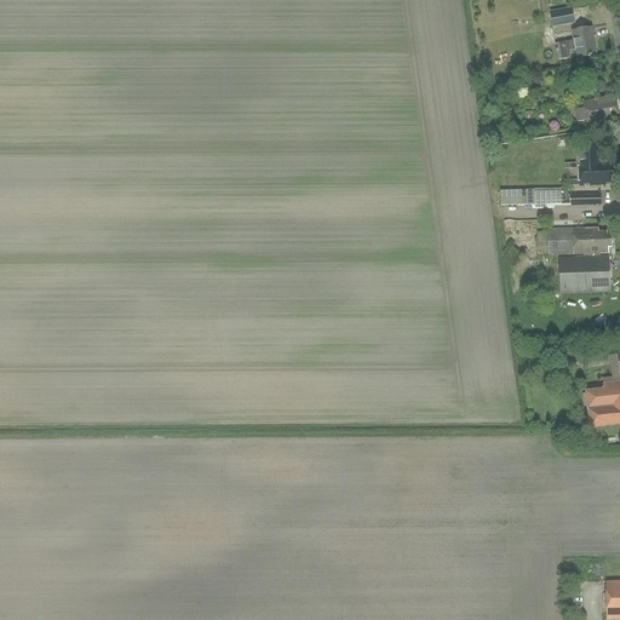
[(560,28),(574,27),(572,7),(556,10),(560,28)]
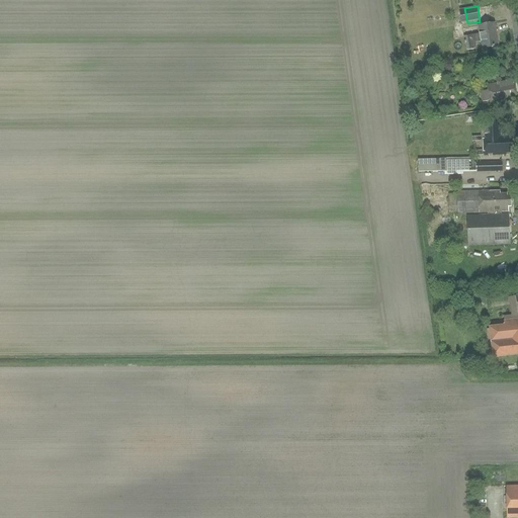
[(499,47),(495,23),(478,26),(478,27),(479,34),(464,37),(467,58),(478,56),(476,44),(481,42),(482,50),(499,47)]
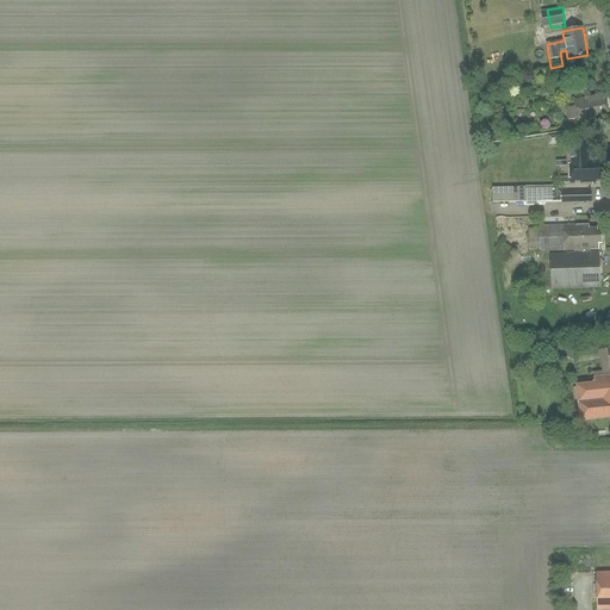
[(590,97),(590,93),(584,93),(584,98),(573,100),(574,107),(566,109),(568,122),(577,120),(578,124),(607,118),(605,113),(608,113),(604,94),(590,97)]
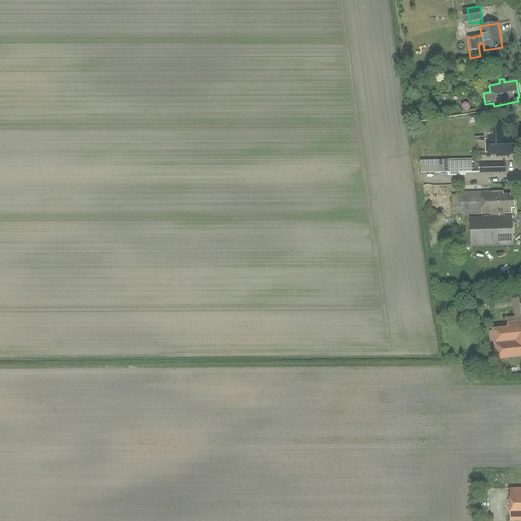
[(472,122),(479,121),(478,114),(471,115),(472,122)]
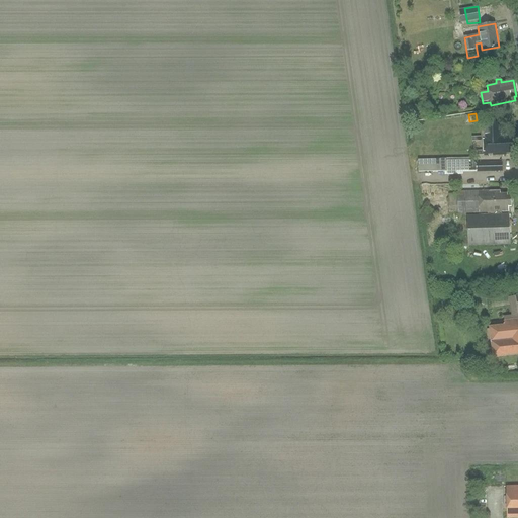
[(500,132),(500,122),(485,123),(485,137),(484,137),(484,155),(507,155),(507,152),(516,152),(516,138),(508,138),(508,132),(500,132)]
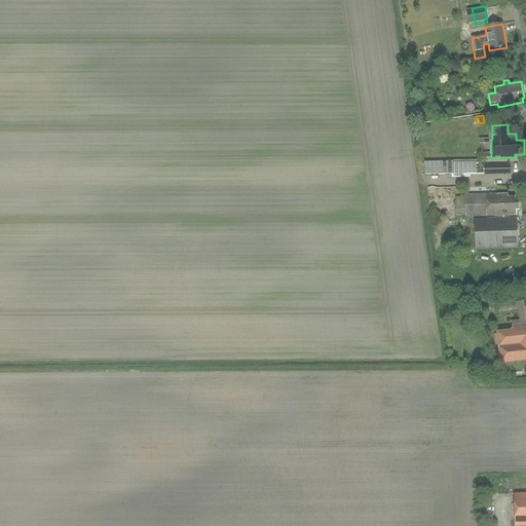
[(454,163),(453,161),(447,162),(448,175),(479,174),(479,163),(454,163)]
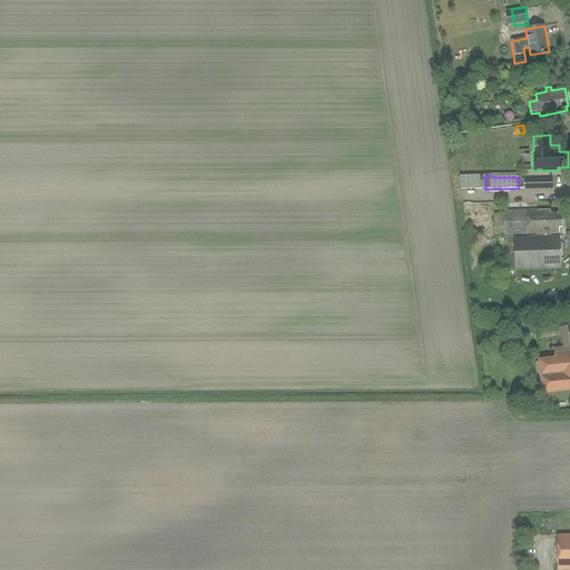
[(553,188),(553,178),(526,179),(526,189),(553,188)]
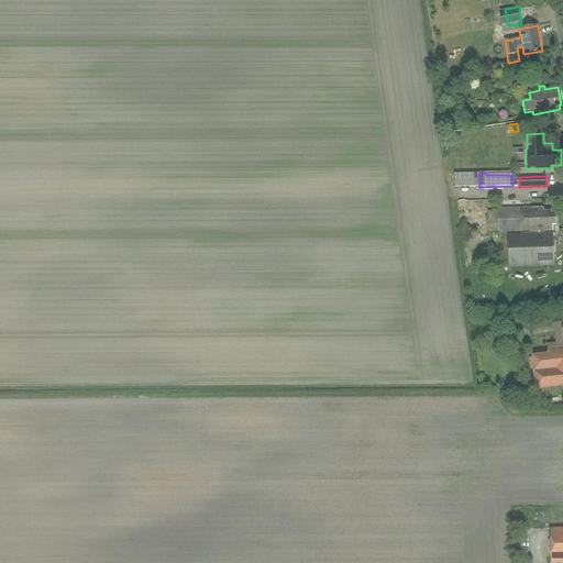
[(497,209),(497,212),(488,212),(489,232),(530,231),(530,233),(508,234),(509,267),(554,265),(553,232),(544,233),(544,231),(553,230),(552,224),(555,223),(555,213),(552,213),(552,210),(543,211),(543,207),(497,209)]
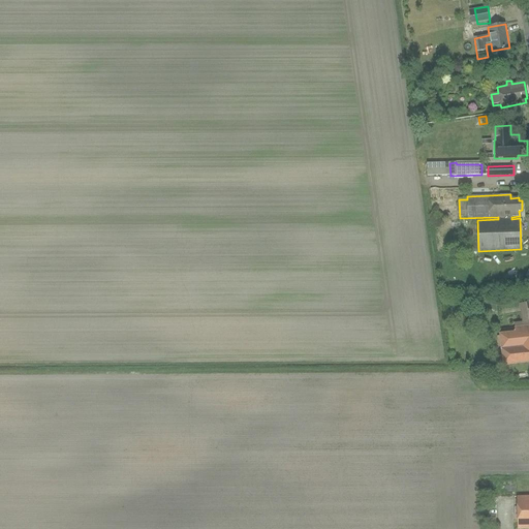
[(528,325),(515,328),(516,330),(503,332),(503,334),(499,334),(503,367),(528,363),(528,325)]
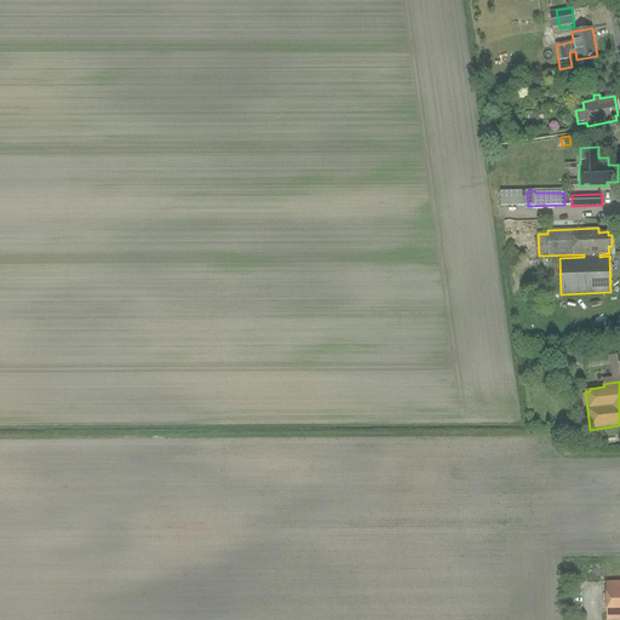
[(619,580),(606,581),(606,619),(619,619),(619,580)]
